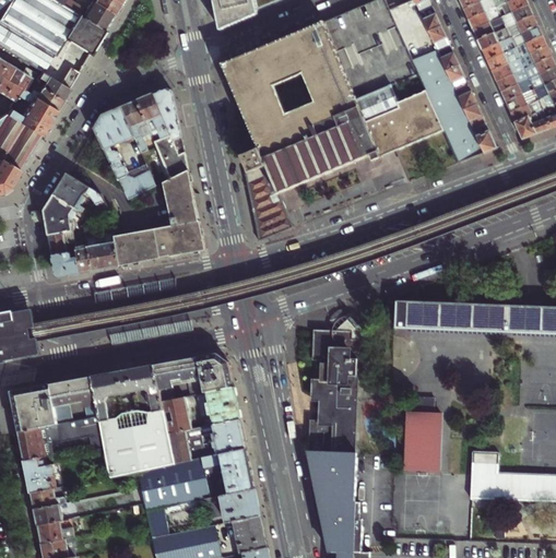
[(0,0),(0,46),(39,71),(42,72),(45,66),(58,45),(62,38),(87,54),(102,30),(54,0),(0,0)]
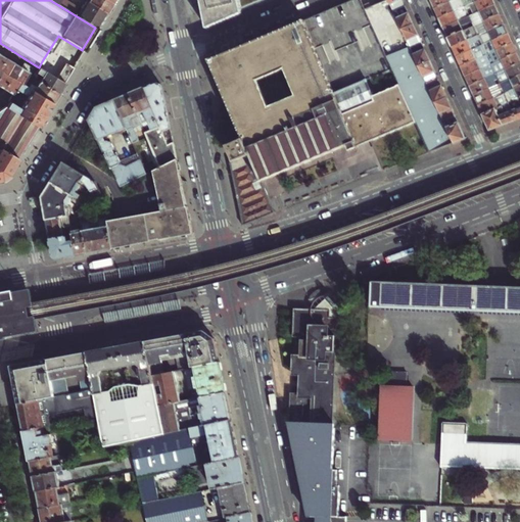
[(104,12),(86,0),(83,0),(78,8),(63,0),(50,0),(95,28),(100,19),(104,12)]
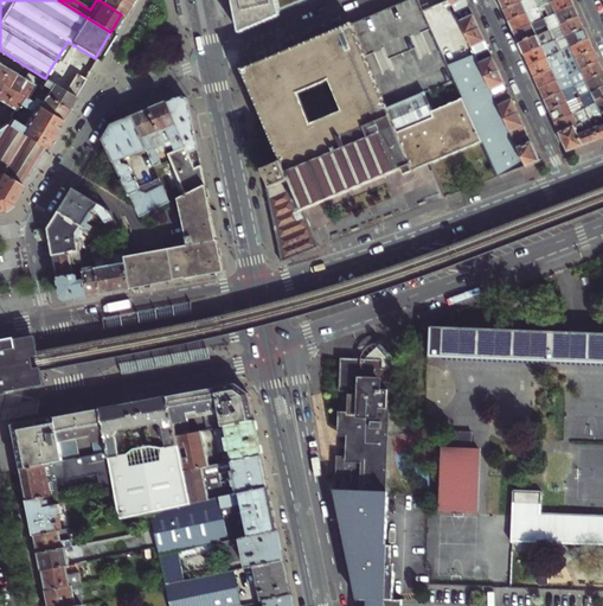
[(128,4),(123,0),(100,0),(121,14),(124,8),(128,4)]
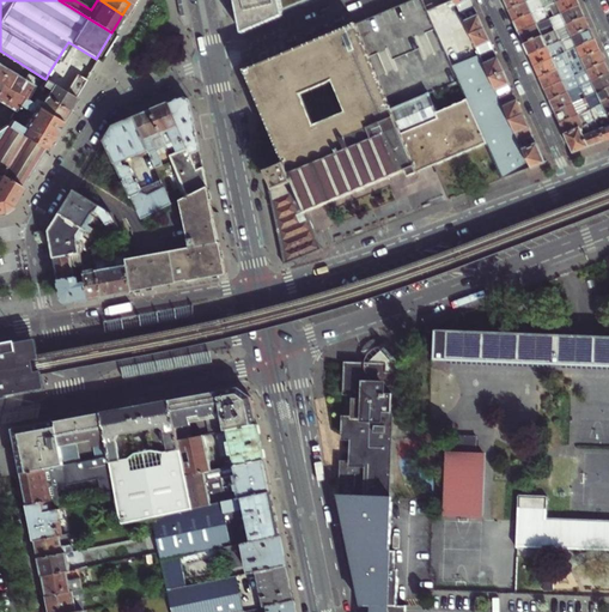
[(230,0),(238,31),(305,4),(314,0),(230,0)]
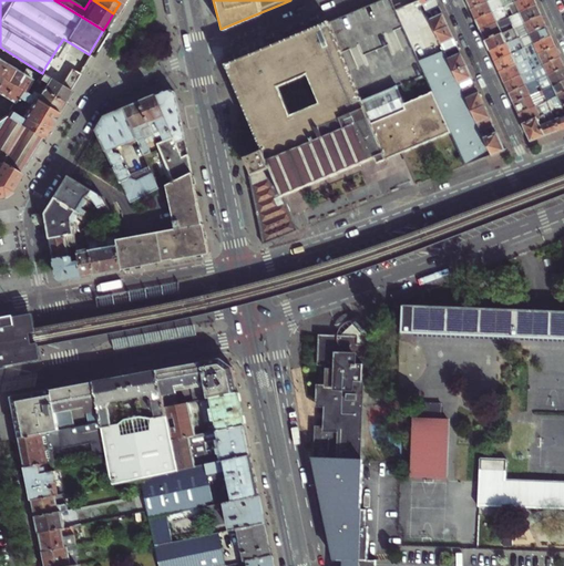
[(262,243),(296,229),(280,196),(332,174),(375,156),(376,161),(383,157),(401,151),(448,131),(429,90),(417,62),(389,0),(375,0),(325,21),(308,30),(224,64),(225,68),(256,140),(246,144),(249,154),(244,157),(250,173),(248,174),(247,174),(254,206),(262,243)]
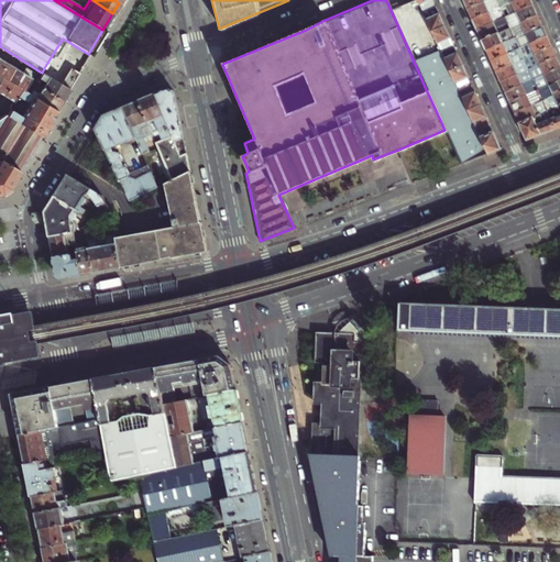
[(409,0),(391,8),(414,62),(439,50),(430,31),(421,10),(416,0),(409,0)]
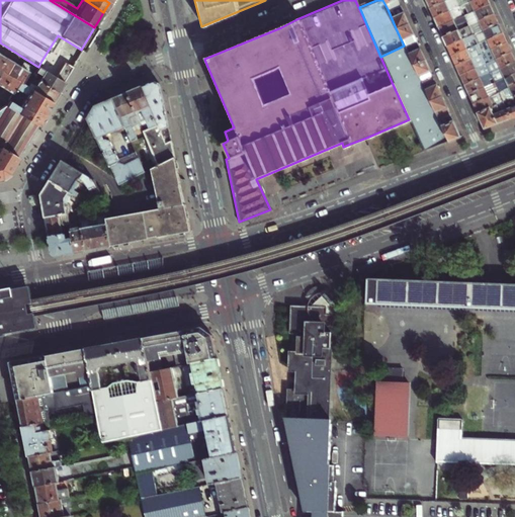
[(382,0),(388,9),(399,4),(397,0),(382,0)]
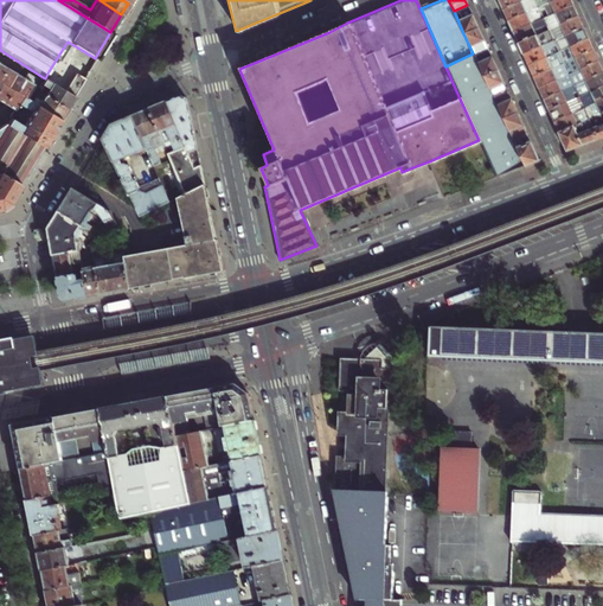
[(506,20),(528,10),(532,8),(536,6),(534,4),(533,0),(520,0),(501,8),(505,16),(506,20)]
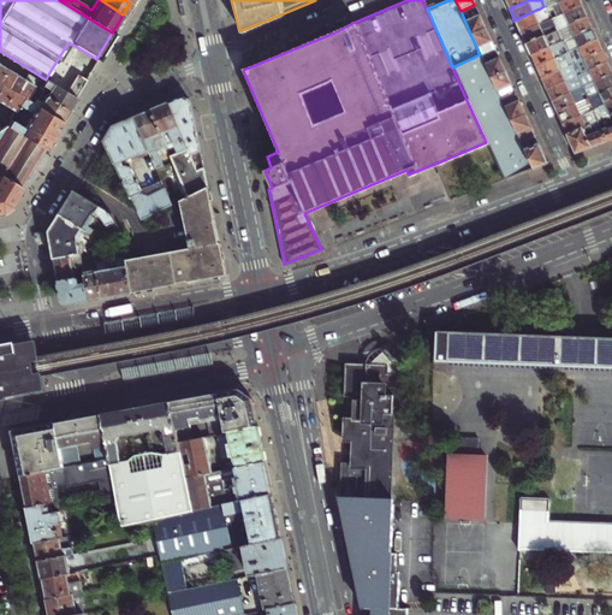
[(577,0),(558,0),(556,1),(547,5),(544,6),(546,10),(551,7),(553,12),(547,15),(550,18),(580,5),(577,0)]
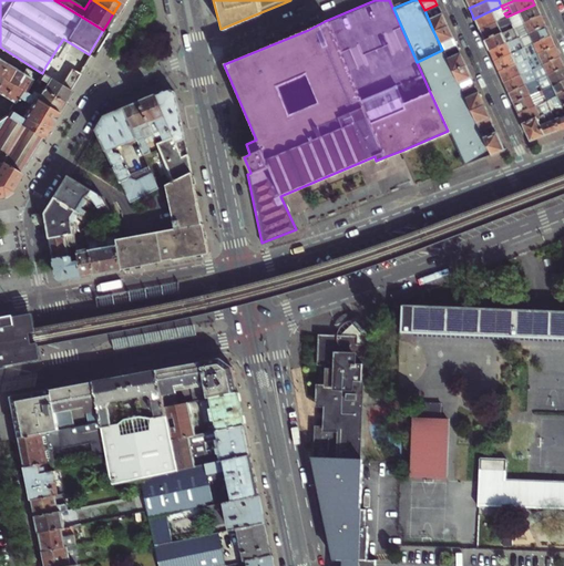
[(437,4),(424,10),(433,31),(445,24),(443,18),(437,4)]
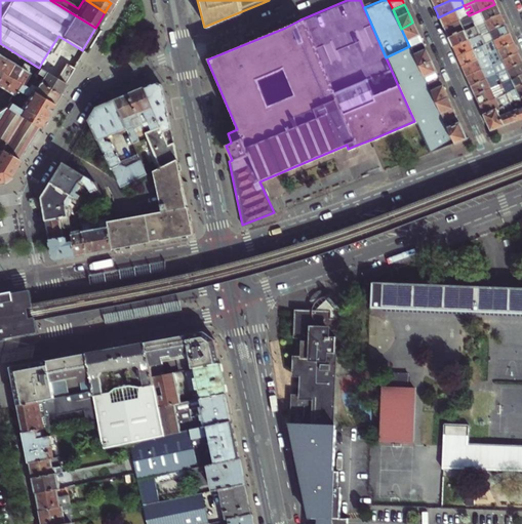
[(478,23),(498,13),(497,10),(494,4),(469,15),(473,25),(475,24),(474,19),(476,18),(478,23)]
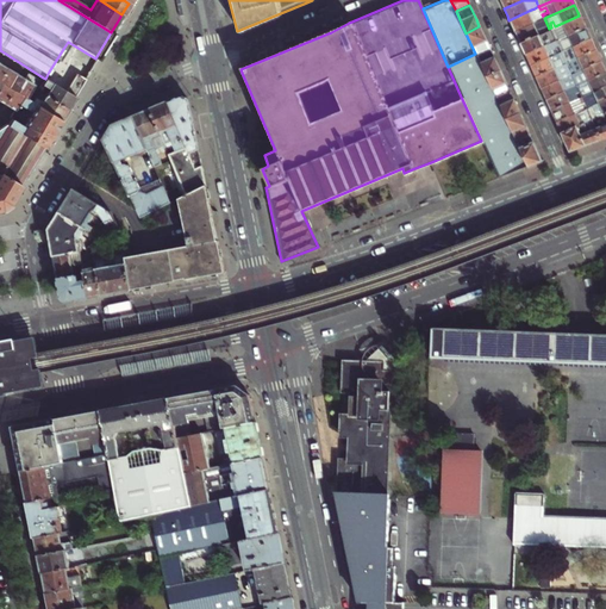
[(513,31),(544,18),(542,14),(541,10),(538,6),(535,8),(531,10),(508,20),(512,26),(513,31)]
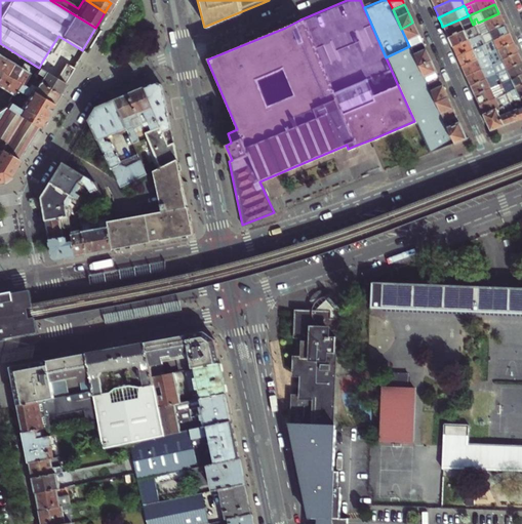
[(502,21),(498,13),(478,23),(475,24),(473,25),(477,35),(504,23),(502,21)]
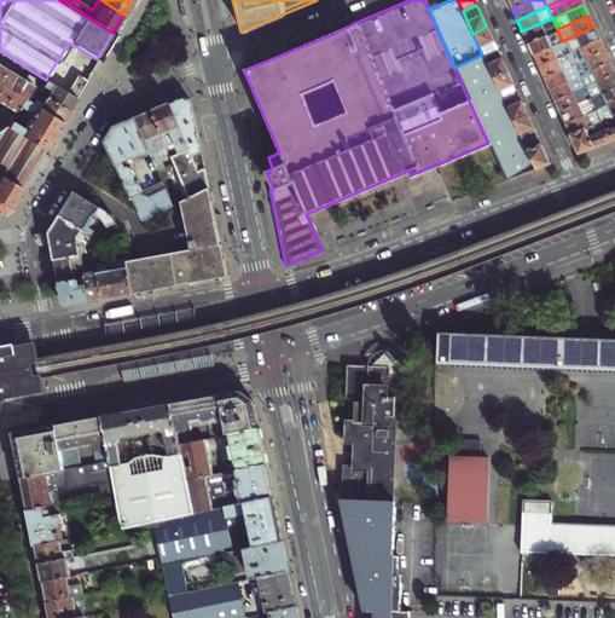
[(557,29),(552,18),(521,32),(524,38),(527,44),(545,35),(543,30),(551,27),(553,30),(557,29)]
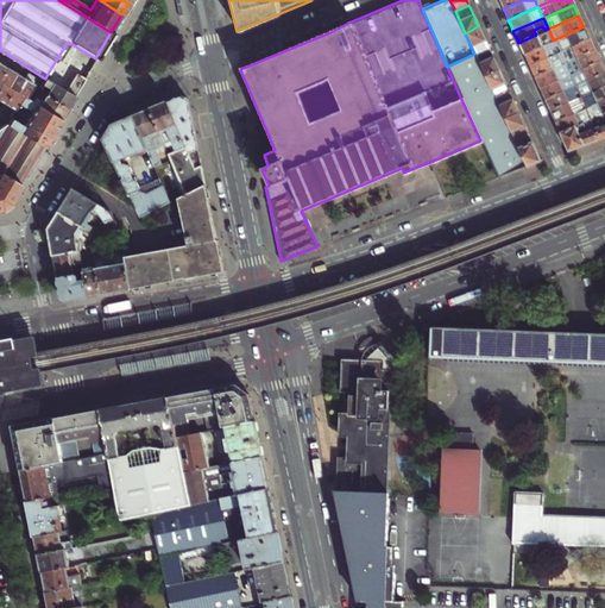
[(484,39),(478,26),(465,33),(474,54),(487,48),(484,39)]
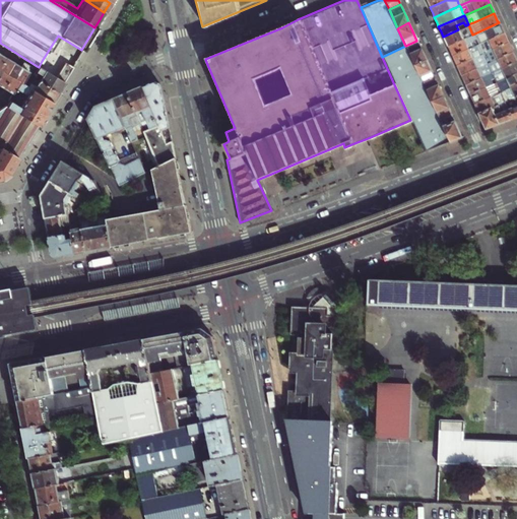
[(476,44),(503,33),(502,29),(499,22),(472,35),(474,39),(475,41),(476,44)]
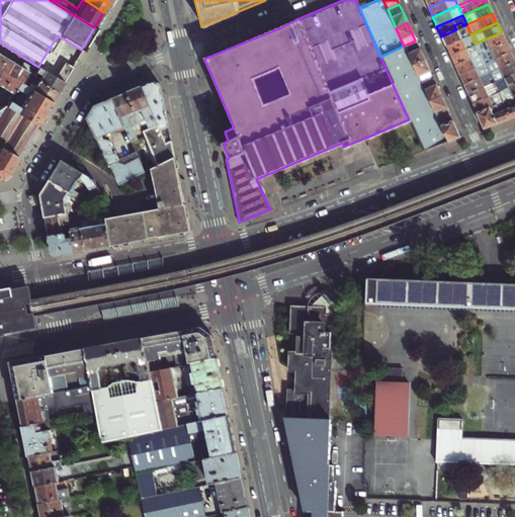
[(458,33),(456,29),(441,36),(444,42),(445,46),(470,34),(466,24),(463,25),(465,30),(458,33)]
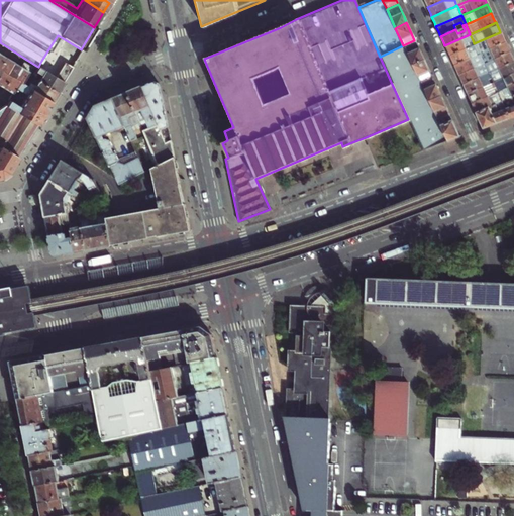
[(479,54),(504,41),(503,38),(500,32),(474,43),(479,54)]
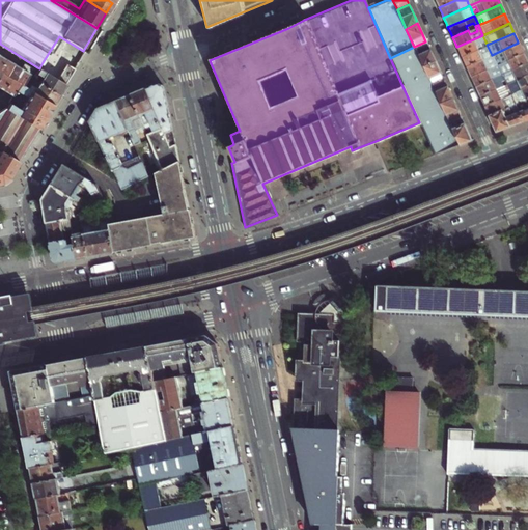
[(461,57),(477,50),(474,45),(482,42),(481,40),(484,39),(482,35),(456,47),(460,55),(461,57)]
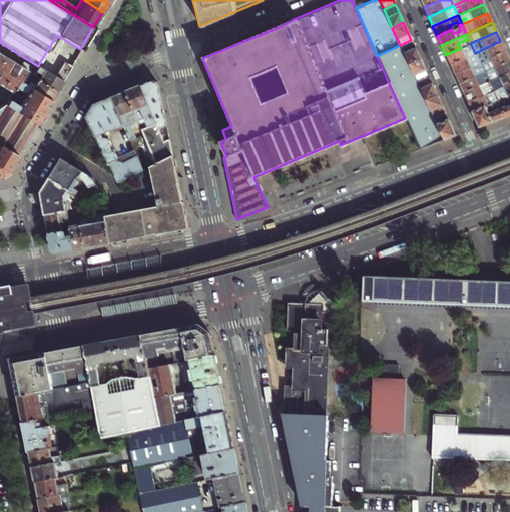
[(416,51),(411,40),(400,45),(408,63),(420,58),(416,51)]
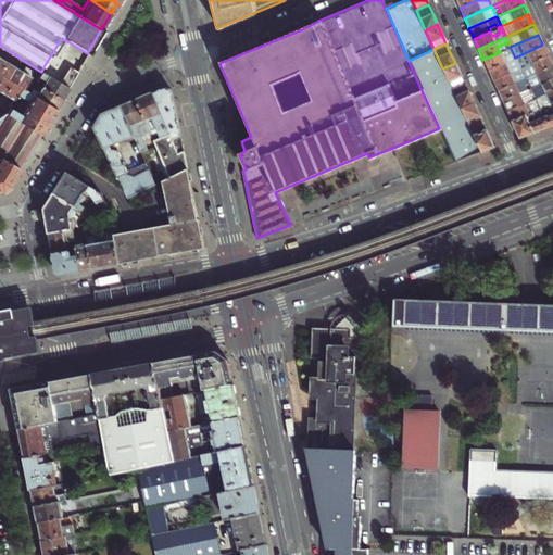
[(519,67),(547,55),(545,52),(542,45),(515,58),(517,63),(518,64),(519,67)]
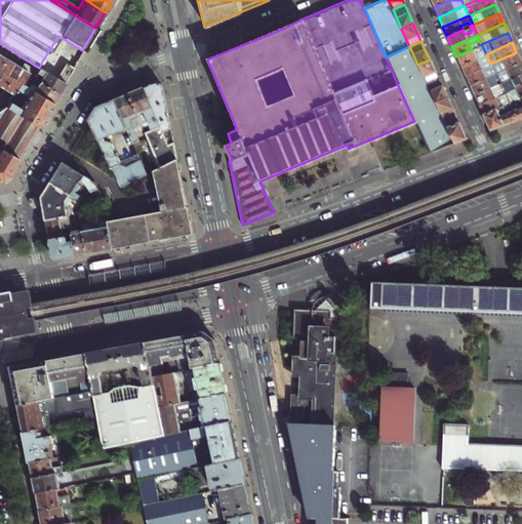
[(460,66),(486,54),(481,44),(479,46),(472,49),(455,56),(458,63),(460,66)]
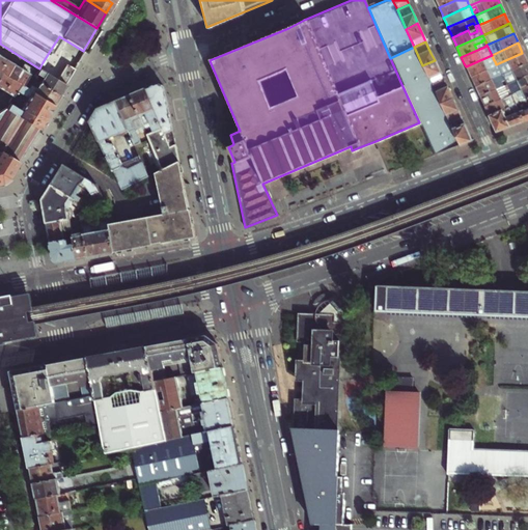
[(422,65),(414,47),(390,58),(401,84),(419,122),(434,154),(445,149),(457,144),(447,121),(439,103),(431,84),(422,65)]
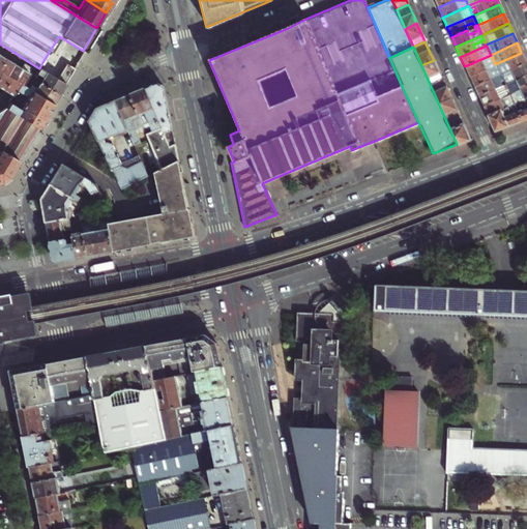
[(499,75),(526,62),(524,58),(521,53),(495,64),(499,75)]
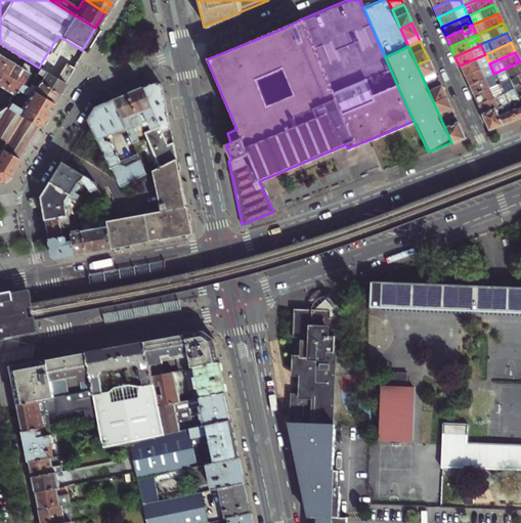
[(487,59),(485,54),(460,66),(462,71),(464,76),(479,69),(486,64),(489,63),(488,60),(487,59)]
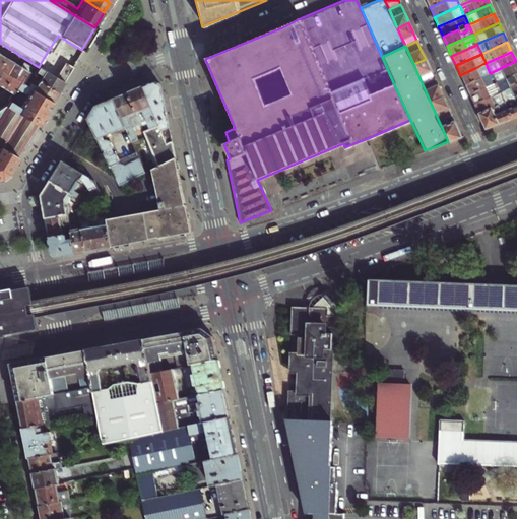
[(66,55),(60,65),(68,70),(75,60),(66,55)]
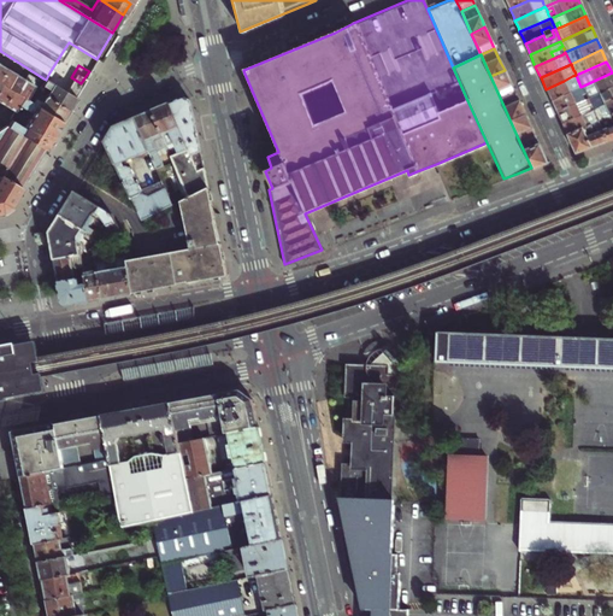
[(5,87),(12,74),(7,71),(3,68),(0,72),(0,84),(5,87)]
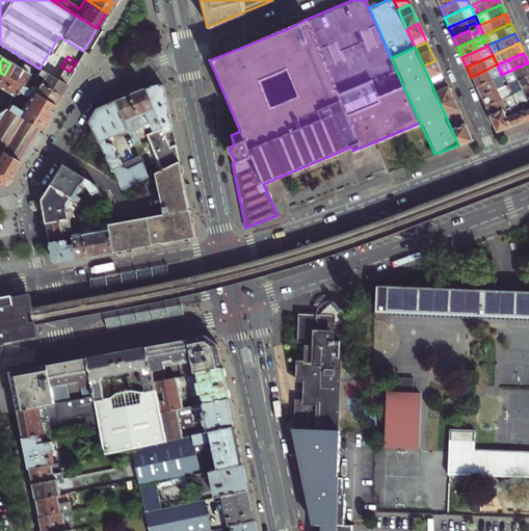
[(435,60),(423,65),(431,84),(444,79),(440,70),(435,60)]
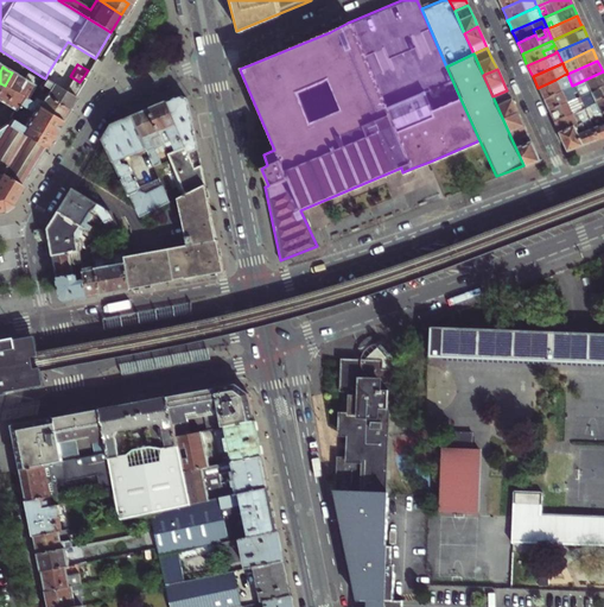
[(58,87),(63,80),(49,71),(45,78),(58,87)]
